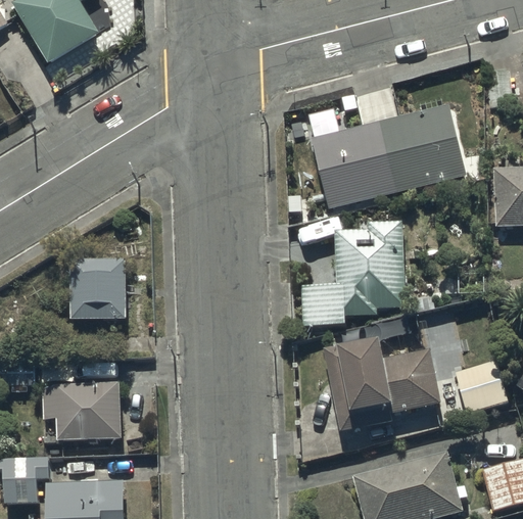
[(15,0),(12,2),(48,62),(98,34),(79,1),(81,0),(15,0)]
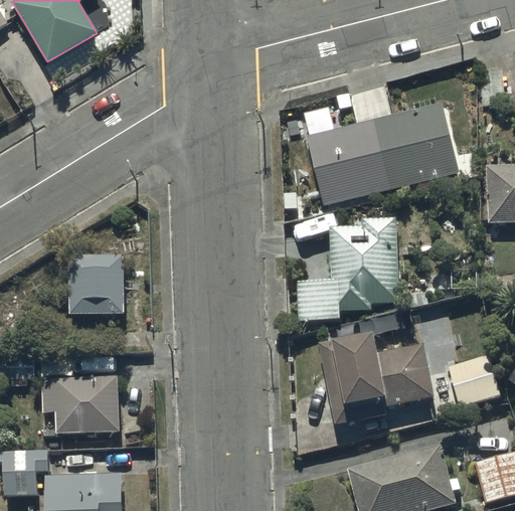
[(444,104),(307,134),(323,203),(459,173),(444,104)]
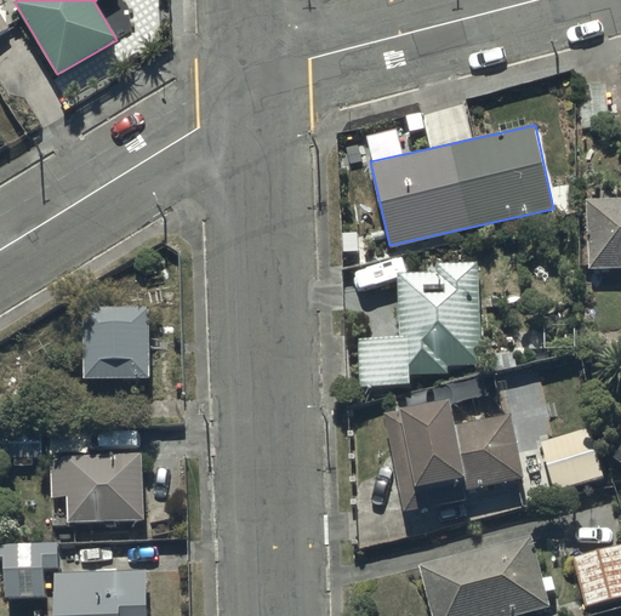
[(620,197),(584,199),(586,268),(620,267),(620,197)]
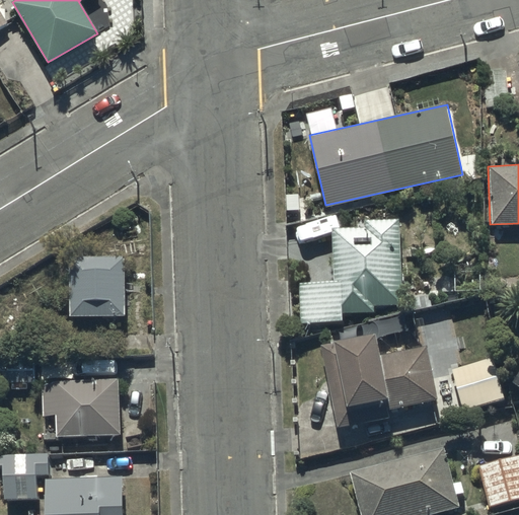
[(334,281),(298,283),(300,324),(343,322),(342,312),(373,311),(373,306),(402,305),(398,219),(364,221),(365,227),(331,228),(334,281)]
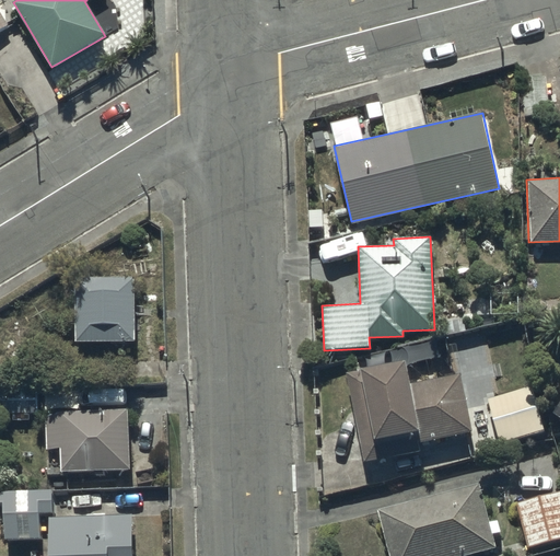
[(74,279),(74,342),(133,342),(133,279),(74,279)]
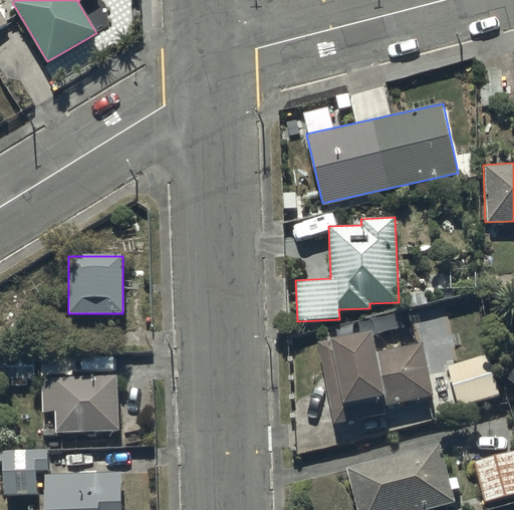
[(372,330),(329,337),(330,347),(319,349),(332,423),(386,414),(383,405),(433,396),(424,344),(375,352),(372,330)]
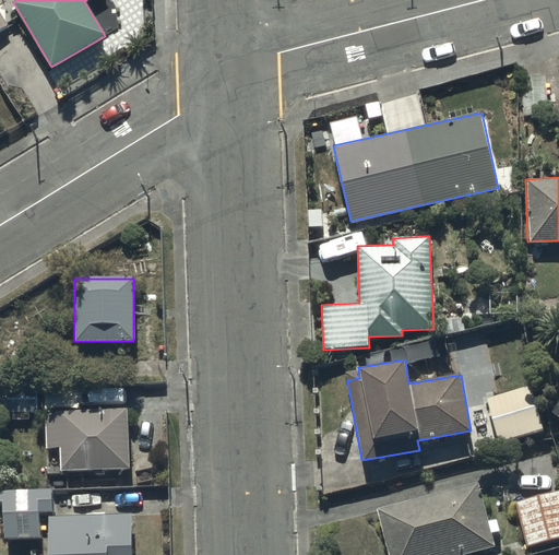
[(534,384),(486,397),(498,443),(546,430),(534,384)]
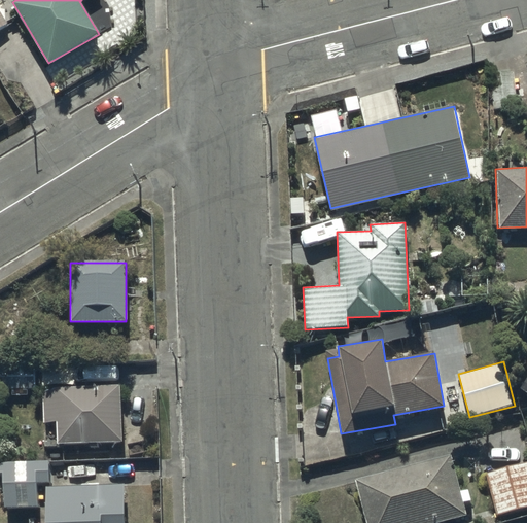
[(0,387),(38,387),(37,363),(0,362),(0,387)]
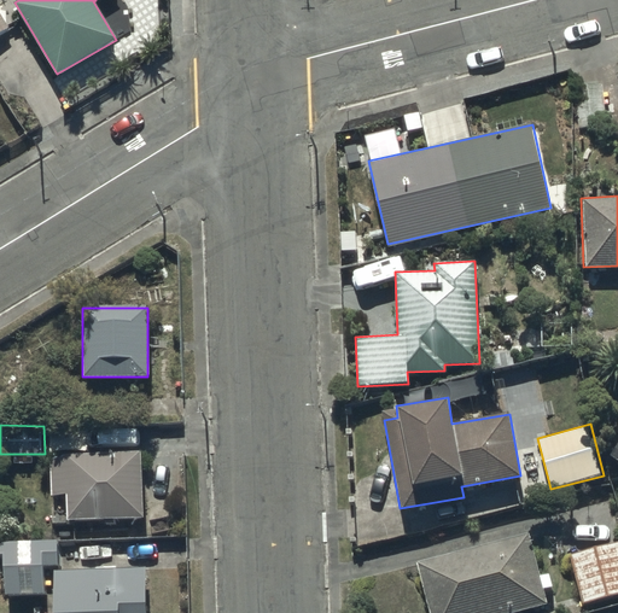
[(141,518),(138,453),(48,457),(51,495),(65,494),(66,521),(141,518)]
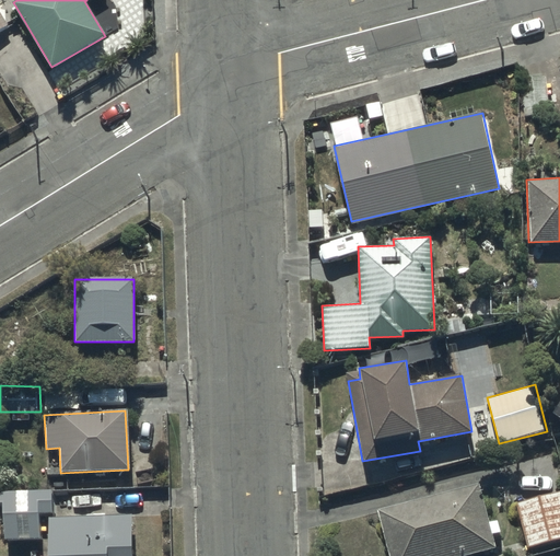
[(475,482),(375,510),(387,555),(455,555),(493,545),(475,482)]
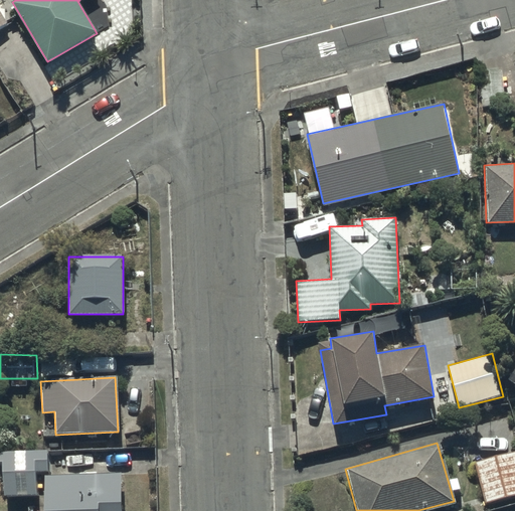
[(49,452),(0,452),(0,462),(2,463),(2,494),(36,494),(36,470),(49,470),(49,452)]
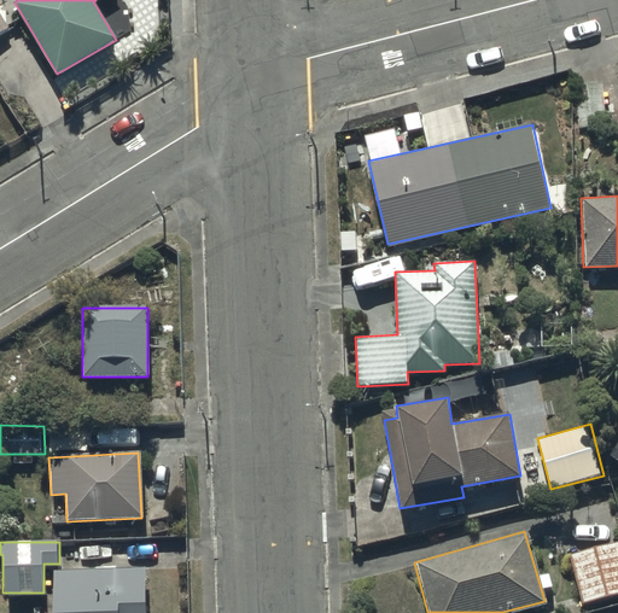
[(617,543),(572,554),(582,601),(617,593),(617,543)]
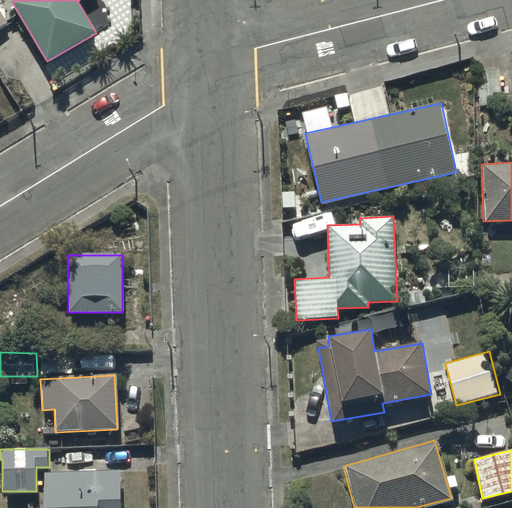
[(120,507),(119,469),(43,472),(43,507),(120,507)]
